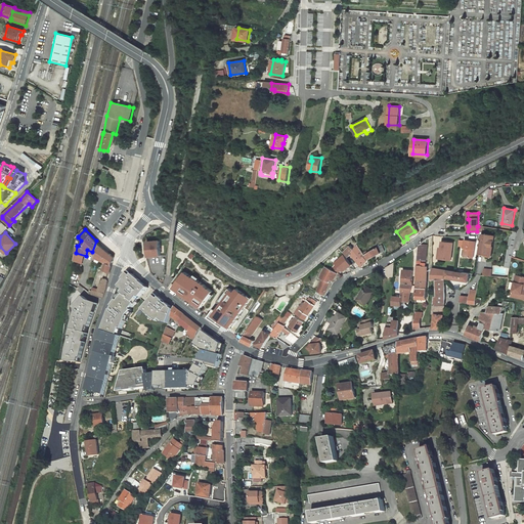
[(492,235),(482,233),(479,254),(489,255),(490,246),(492,246),(493,241),(491,241),(492,235)]
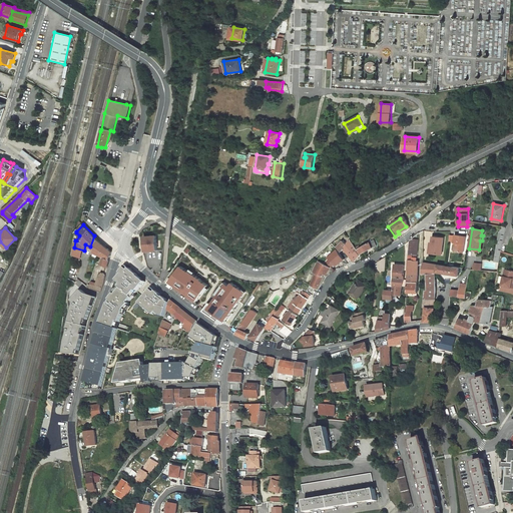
[(498,272),(505,232),(499,231),(492,266),(476,265),(474,266),(473,270),(498,272)]
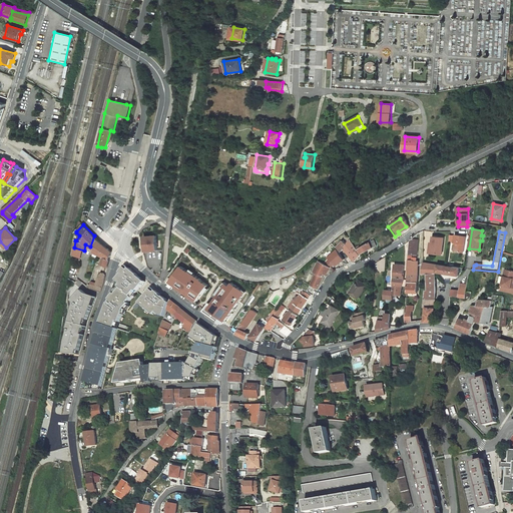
[(455,242),(454,250),(463,251),(466,236),(456,234),(455,242)]
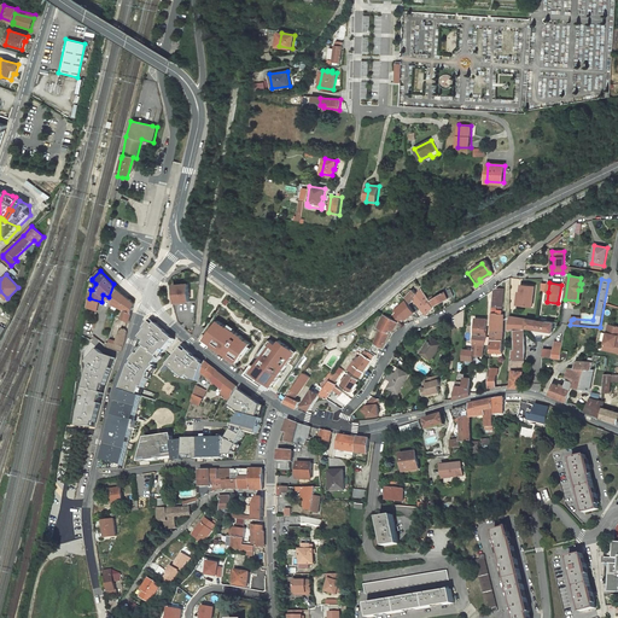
[(114,301),(114,303),(121,307),(123,308),(128,297),(120,290),(114,284),(109,297),(114,301)]
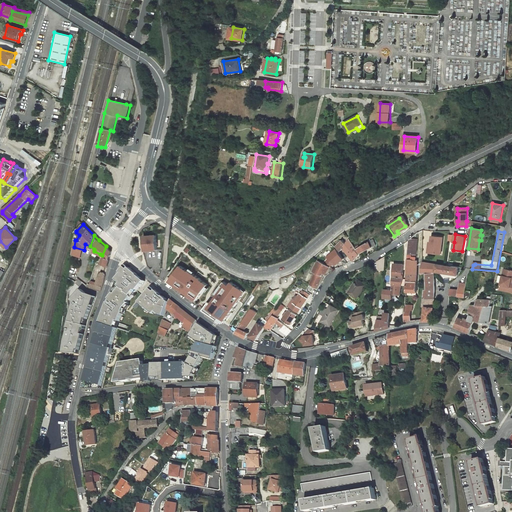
[(157,250),(157,235),(145,236),(146,250),(157,250)]
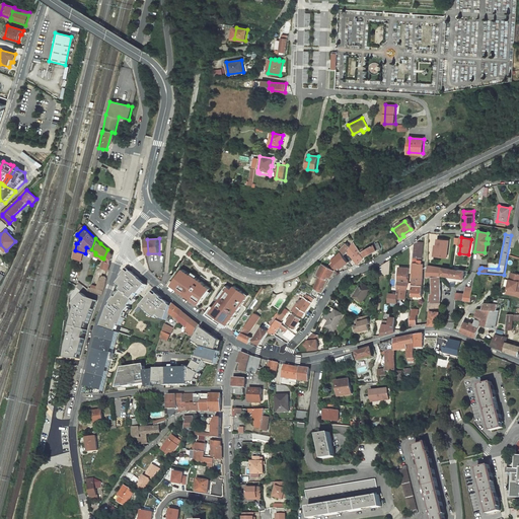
[(439,239),(437,255),(447,257),(449,240),(439,239)]
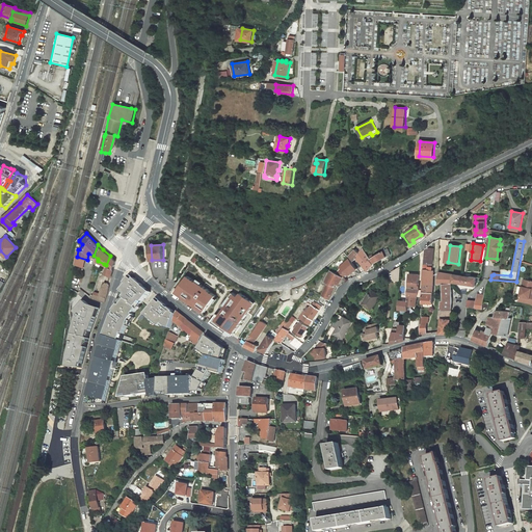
[(355,249),(349,256),(353,261),(356,259),(360,261),(367,270),(373,264),(369,258),(363,248),(358,253),(355,249)]
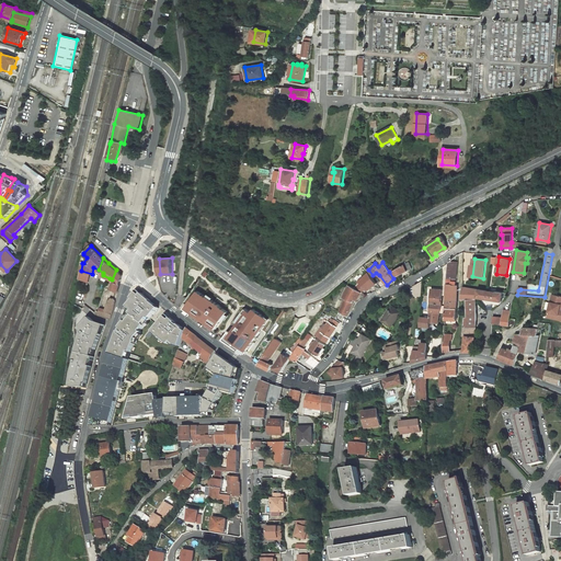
[(393,271),(392,270),(389,272),(393,278),(412,267),(409,262),(403,264),(404,265),(393,271)]
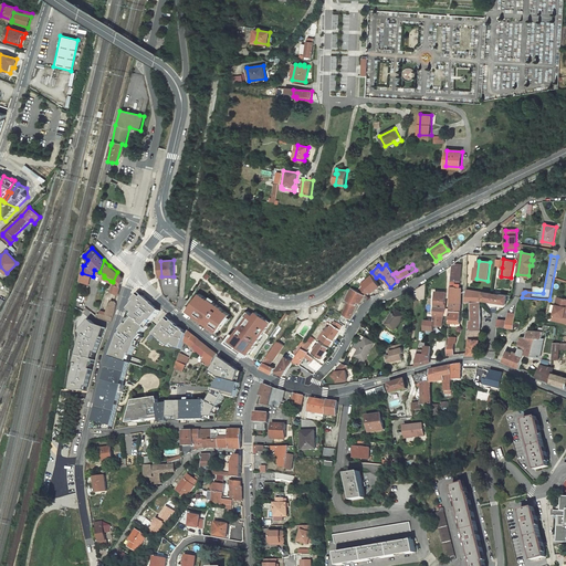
[(109,284),(114,285),(113,290),(113,291),(113,292),(117,294),(119,293),(124,278),(117,272),(113,282),(111,281),(109,284)]
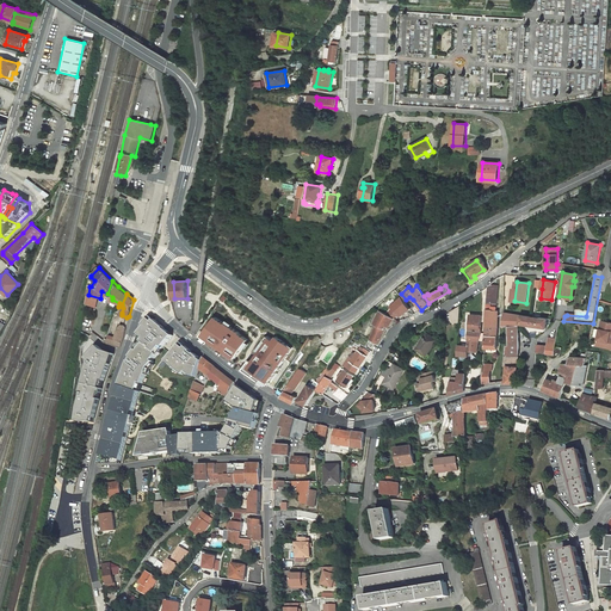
[(92,307),(97,308),(100,298),(88,295),(87,295),(85,304),(92,307)]
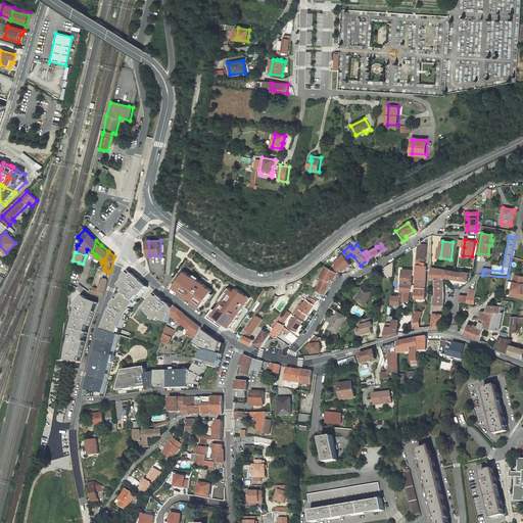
[(350,265),(343,255),(335,262),(336,264),(331,269),(336,272),(337,273),(341,269),(343,271),(350,265)]
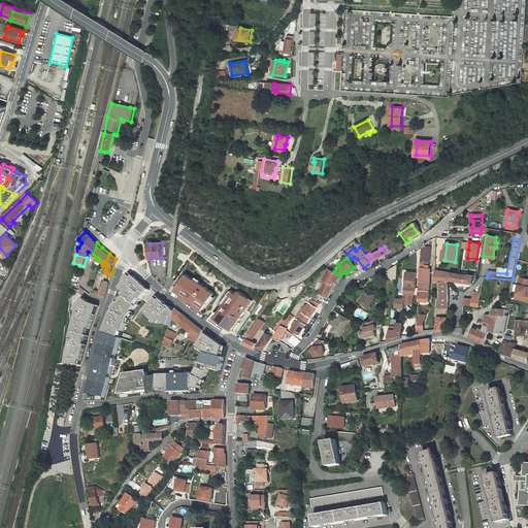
[(178,282),(189,268),(186,266),(176,279),(178,282)]
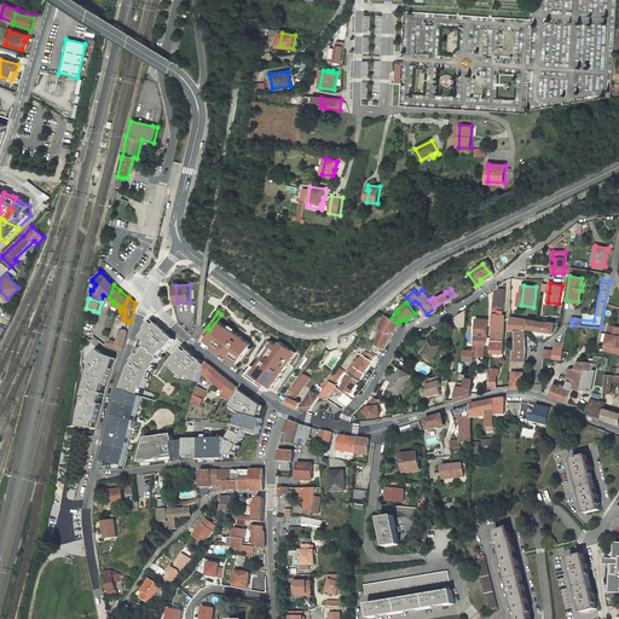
[(386,314),(379,328),(381,329),(375,343),(383,348),(391,330),(394,330),(398,322),(392,318),(386,314)]
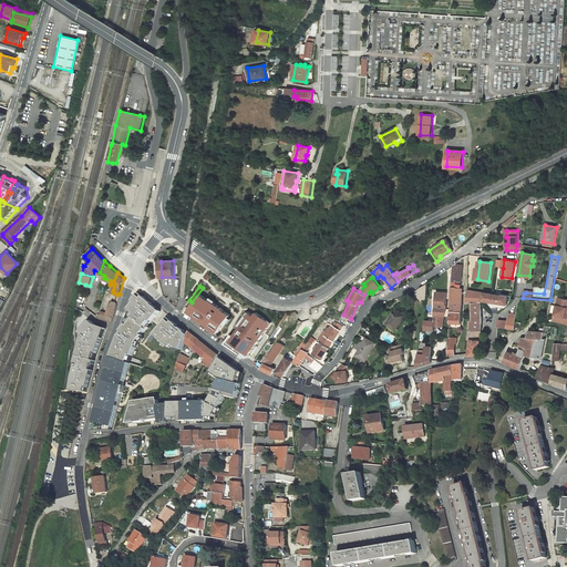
[(468,290),(466,303),(472,303),(481,302),(482,300),(484,292),(468,290)]
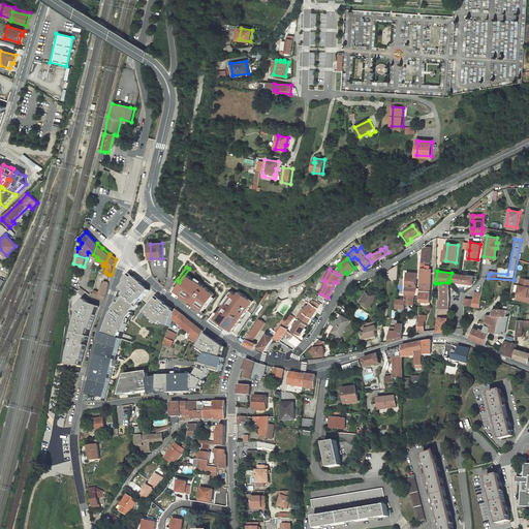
[(416,273),(407,273),(406,281),(407,281),(406,285),(415,286),(416,273)]
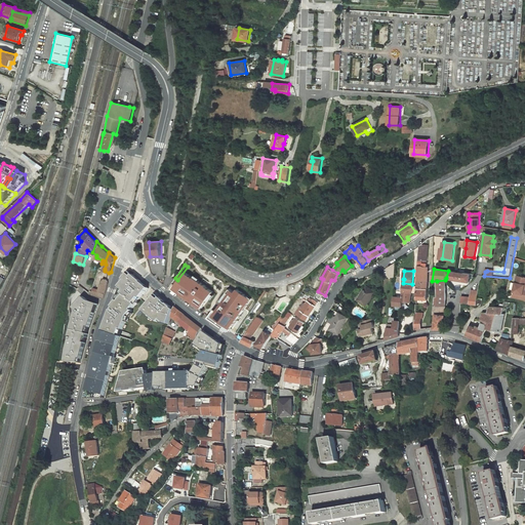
[(446,278),(470,281),(471,273),(465,272),(465,273),(448,271),(446,278)]
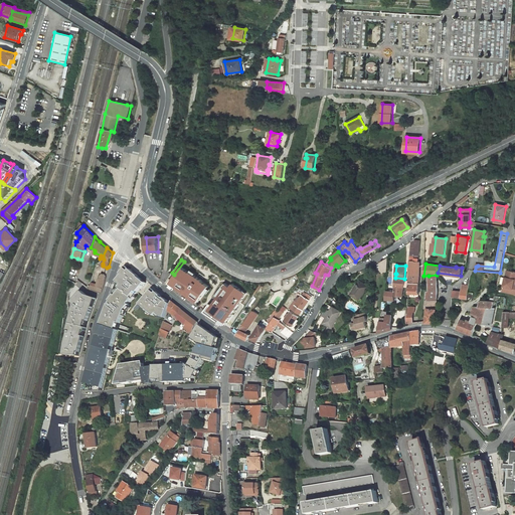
[(409,280),(409,282),(417,283),(417,277),(420,277),(420,268),(409,268),(409,280)]
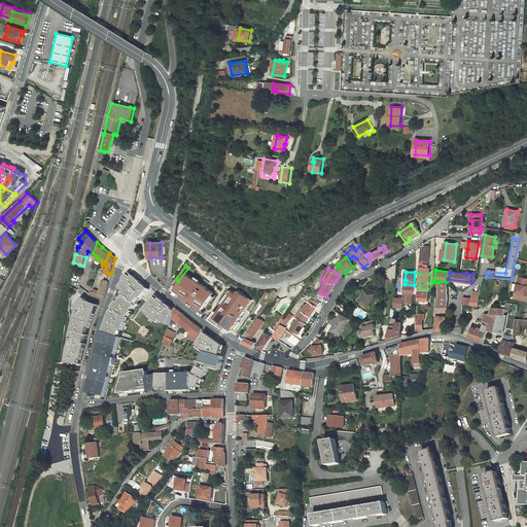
[(526,286),(526,278),(520,276),(515,297),(526,301),(526,290),(526,286)]
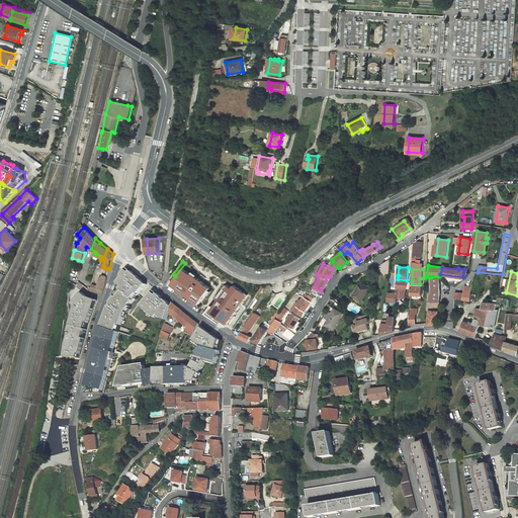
[(181,296),(186,290),(176,281),(178,278),(175,276),(173,274),(166,284),(181,296)]
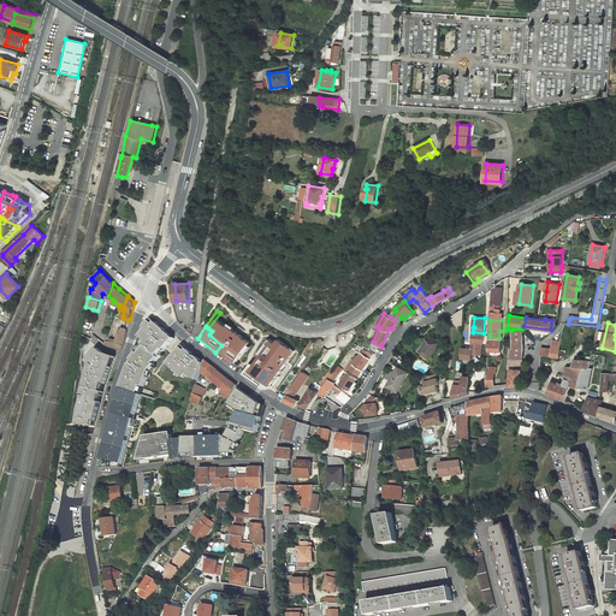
[(126,330),(122,329),(118,341),(117,349),(119,349),(122,350),(126,330)]
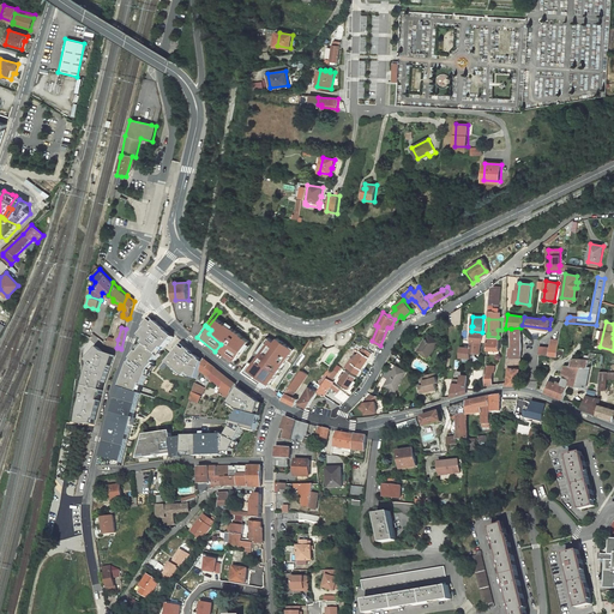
[(521,359),(522,343),(521,327),(511,329),(512,348),(511,348),(510,357),(521,359)]
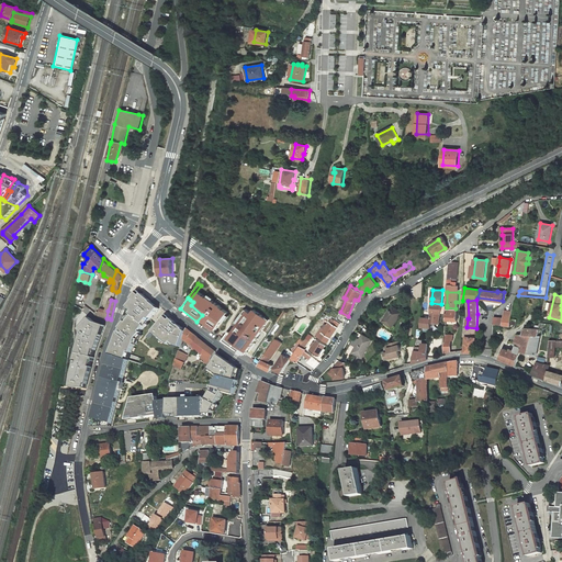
[(430,312),(431,313),(440,314),(444,305),(441,304),(431,303),(430,312)]
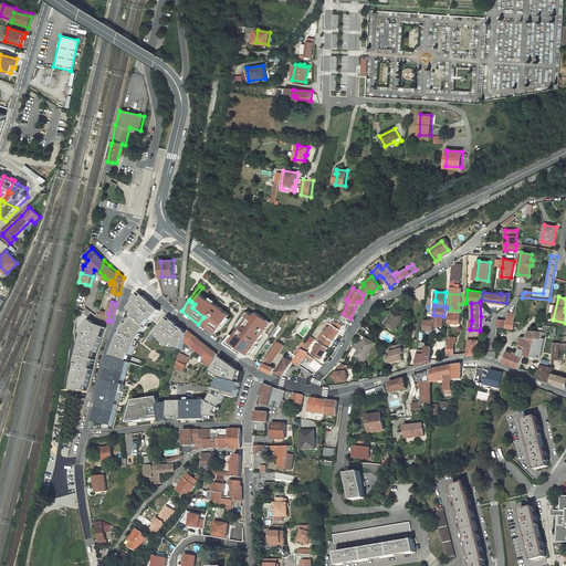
[(405,315),(396,308),(386,324),(395,329),(405,315)]
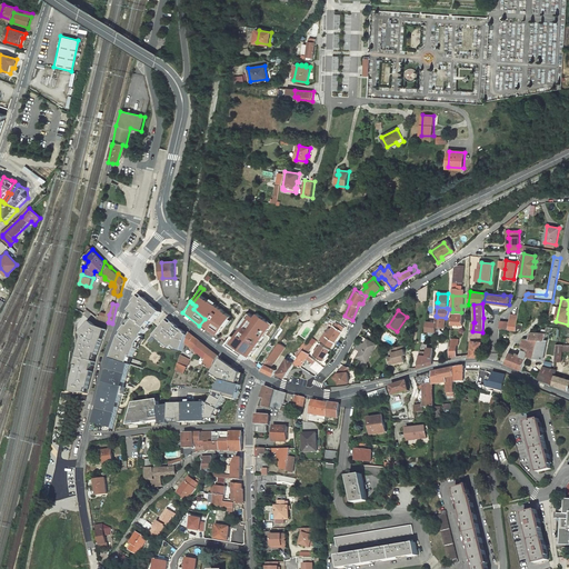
[(452,311),(451,325),(463,325),(463,312),(461,312),(452,311)]
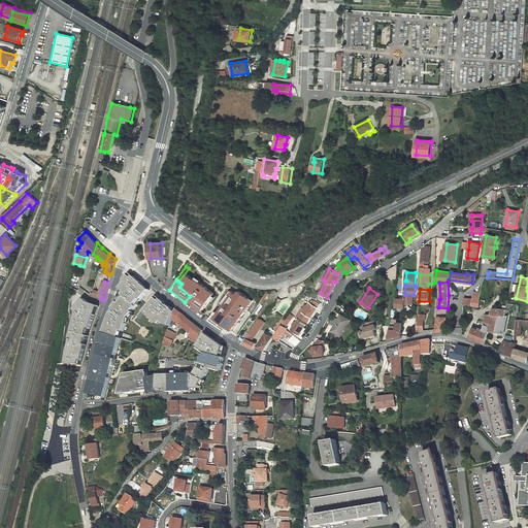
[(100,299),(101,292),(94,290),(93,296),(100,299)]
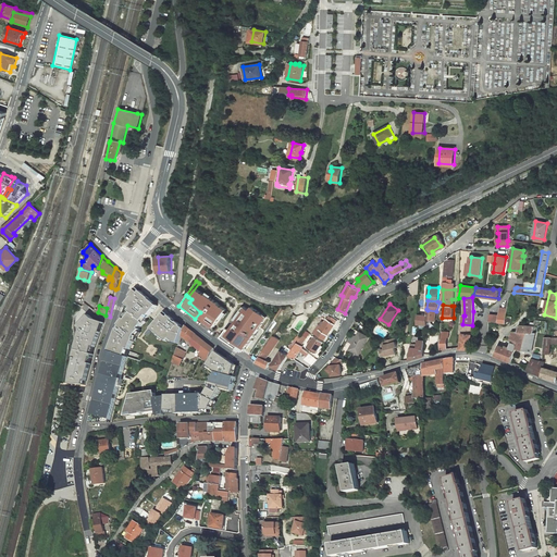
[(498,319),(489,318),(489,321),(506,323),(507,316),(508,309),(500,308),(498,316),(498,319)]
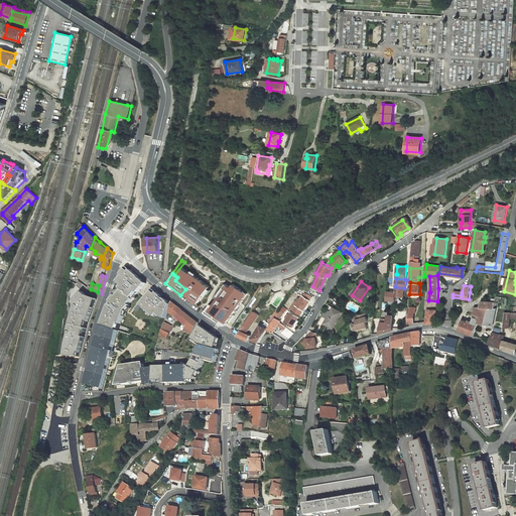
[(229,298),(234,302),(238,296),(225,287),(219,296),(226,301),(229,298)]
